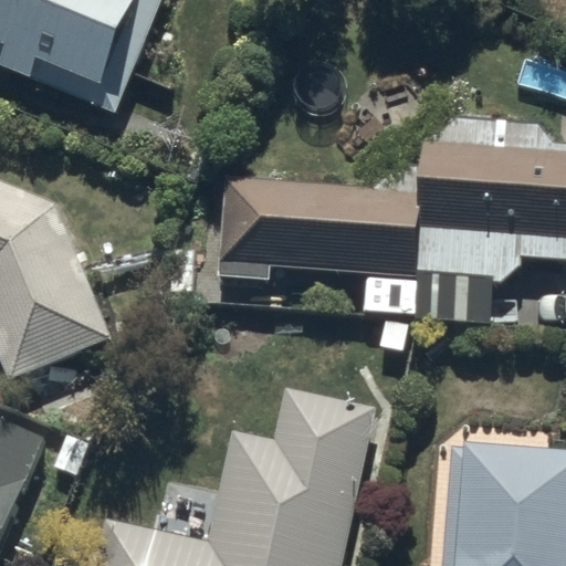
[(0,0),(0,61),(117,109),(163,0),(0,0)]
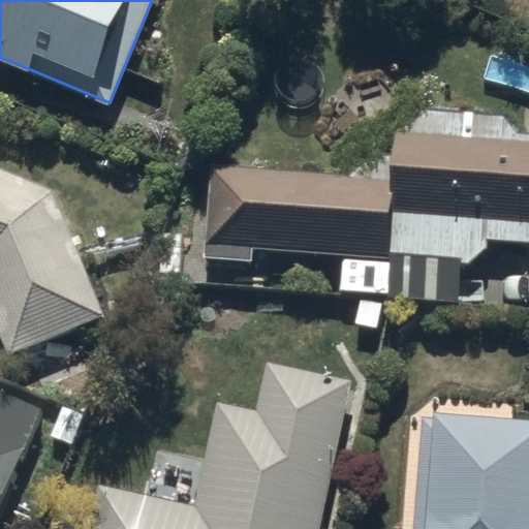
[(396,178),(212,161),(204,259),(255,262),(256,248),(465,261),(496,239),(528,241),(528,141),(400,128),(396,178)]
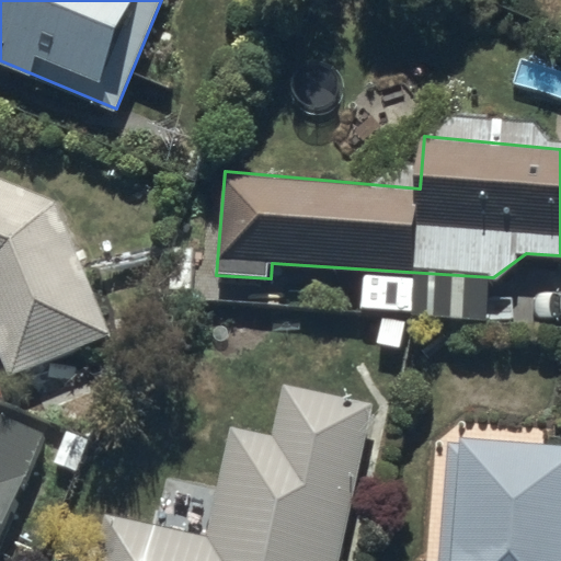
[(0,348),(10,373),(115,333),(60,198),(0,173),(0,348)]
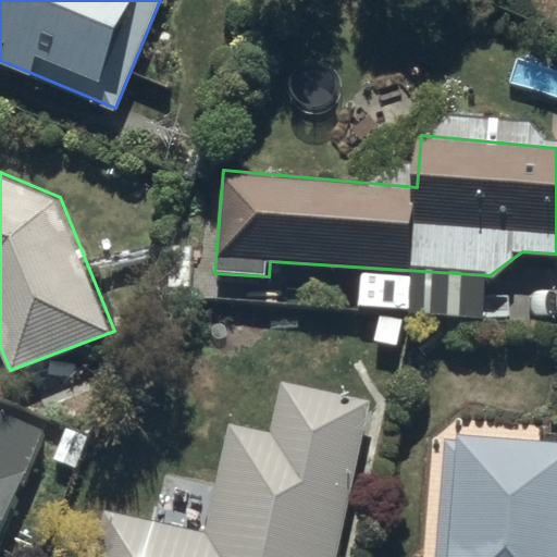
[(337,556),(372,404),(284,383),(272,434),(231,424),(207,532),(104,509),(94,556),(337,556)]
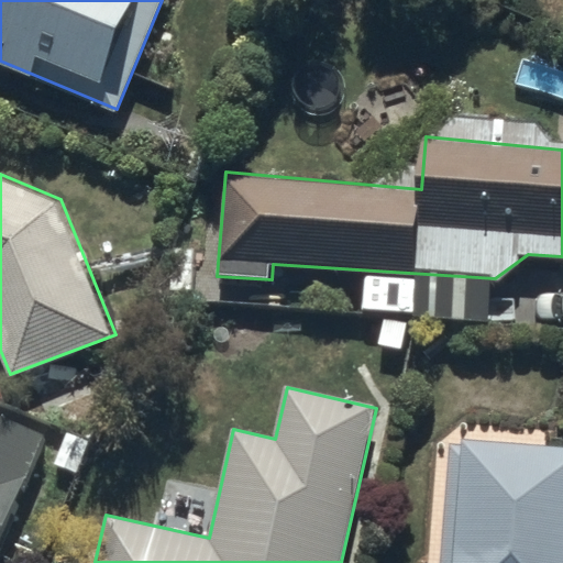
[(0,540),(46,430),(0,410),(0,540)]
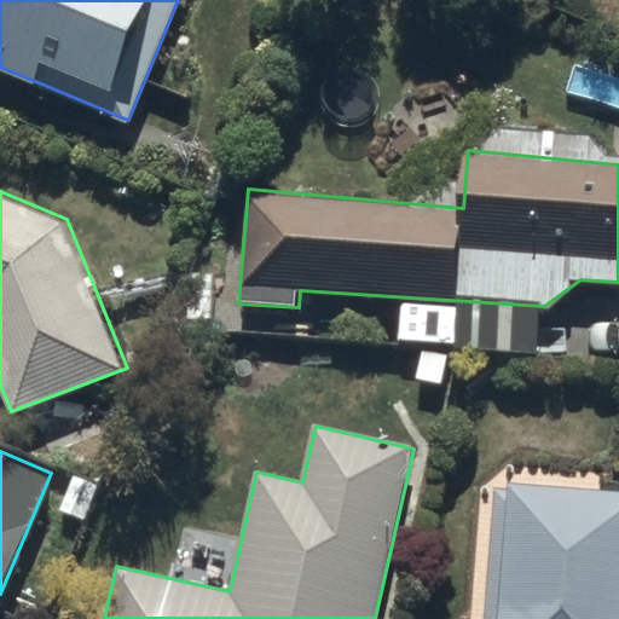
[(618,618),(618,490),(514,481),(513,492),(495,491),(484,618),(618,618)]
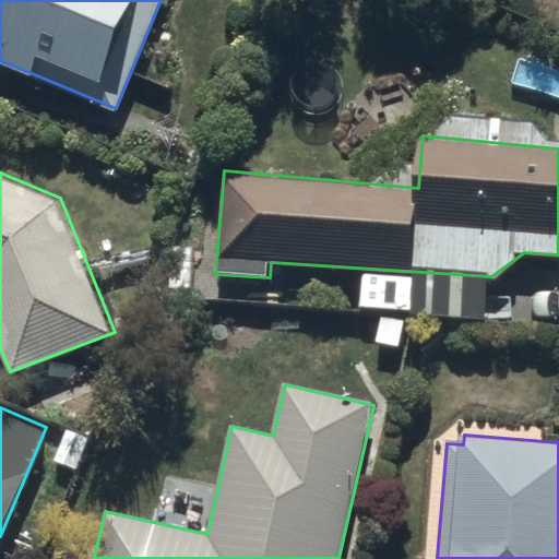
All buildings are outlined.
